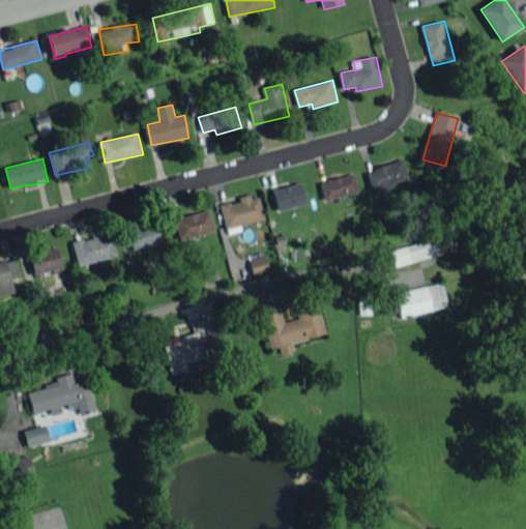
[(377,197),(393,192),(391,184),(410,179),(405,160),(369,171),(377,197)]
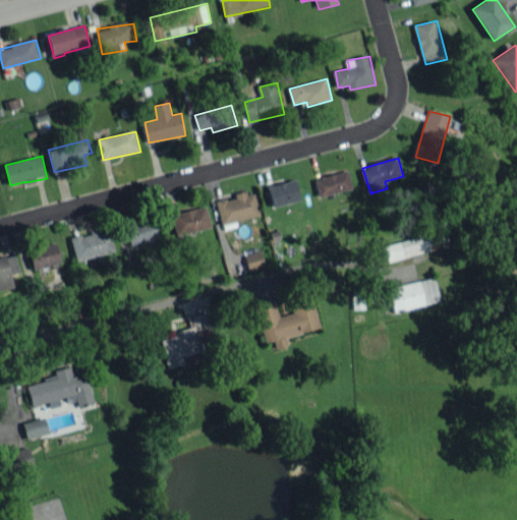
[(317,177),(320,195),(353,190),(351,172),(317,177)]
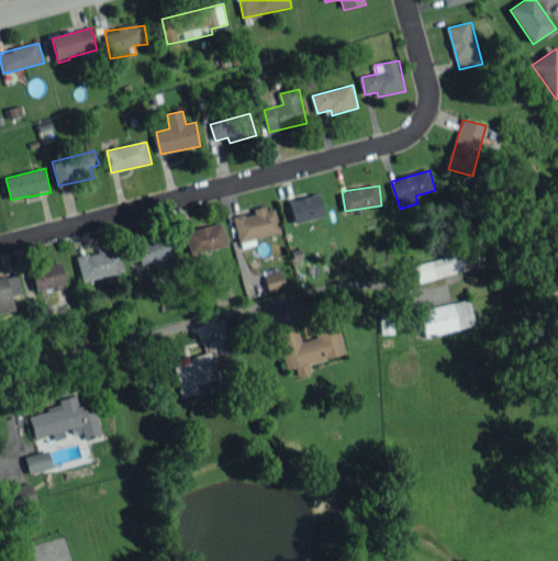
[(297,224),(326,216),(321,193),(290,201),(297,224)]
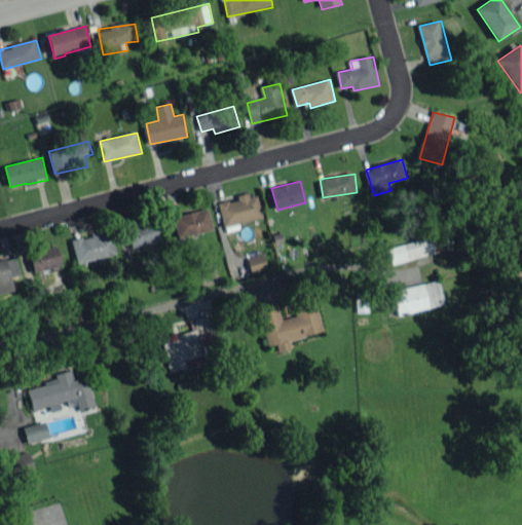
[(258,193),(239,197),(239,198),(220,203),(225,227),(263,218),(258,193)]
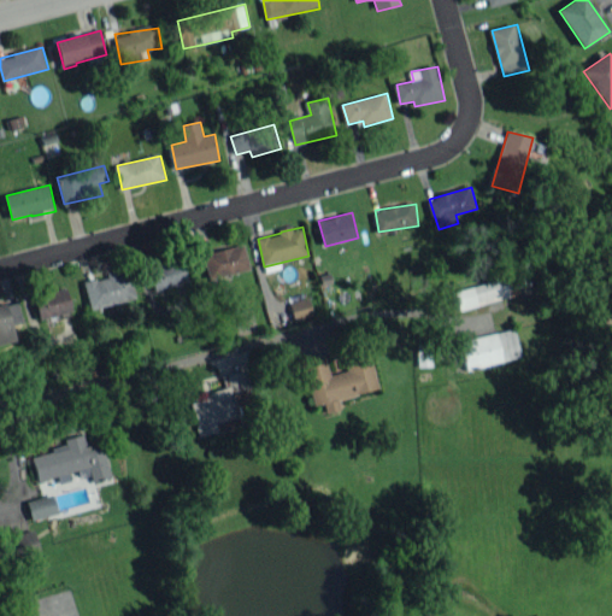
[(252,269),(246,245),(205,254),(211,280),(252,269)]
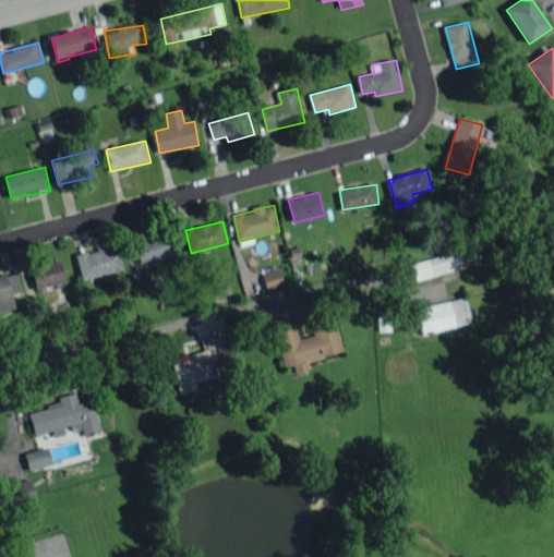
[(136,243),(142,264),(171,256),(166,235),(136,243)]
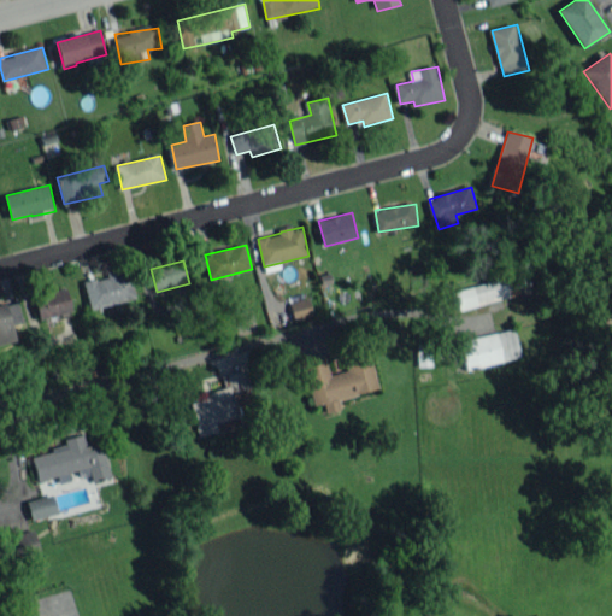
[(86,282),(93,310),(137,298),(130,269),(109,275),(110,276),(86,282)]
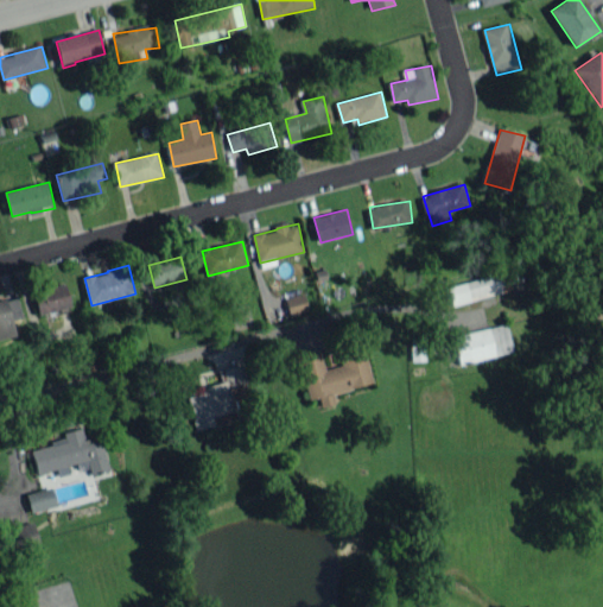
[(505,293),(500,274),(450,288),(456,307),(505,293)]
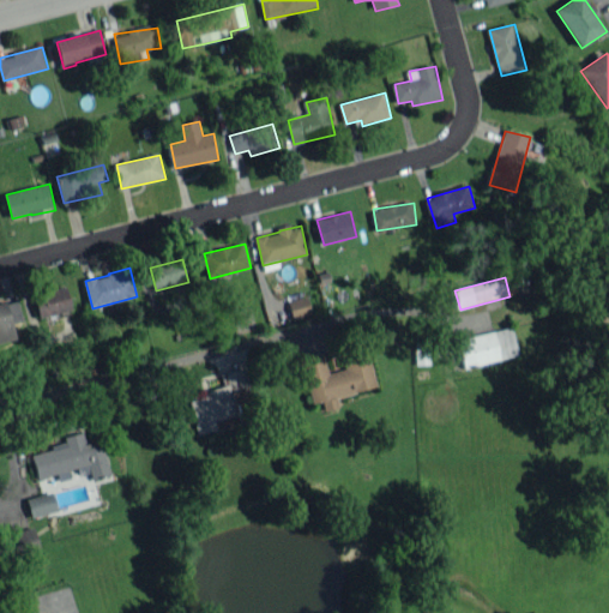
[(35,295),(41,319),(74,311),(68,287),(35,295)]
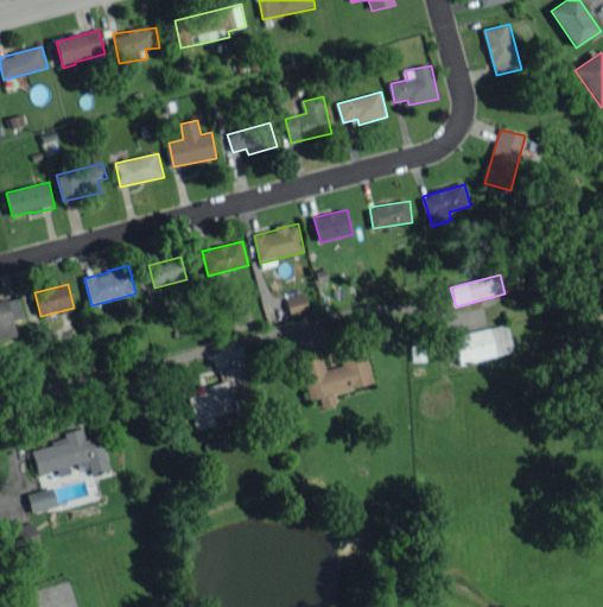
[(292,316),(311,311),(306,293),(287,298),(292,316)]
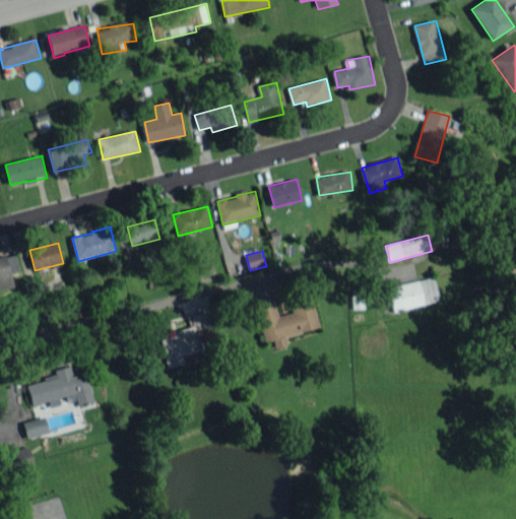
[(0,292),(16,287),(12,274),(21,272),(16,254),(0,258),(0,292)]
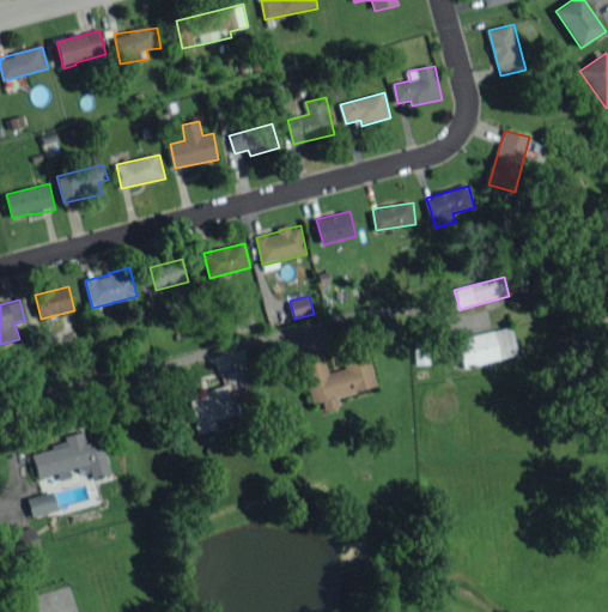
[(458,339),(464,368),(521,356),(515,327),(458,339)]
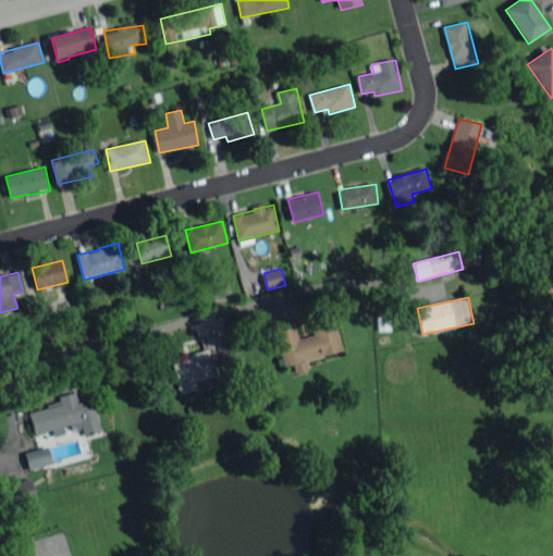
[(344,351),(338,322),(315,328),(316,335),(299,340),(296,322),(275,326),(285,366),(294,363),(296,373),(309,370),(307,360),(344,351)]
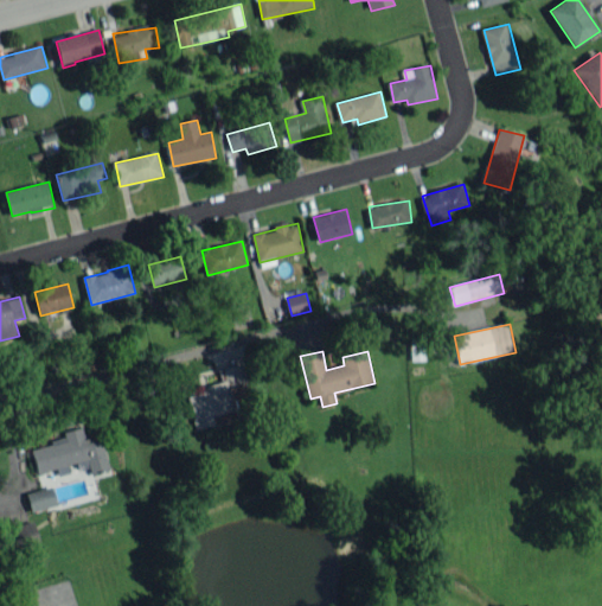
[(229,389),(250,386),(247,365),(226,368),(229,389)]
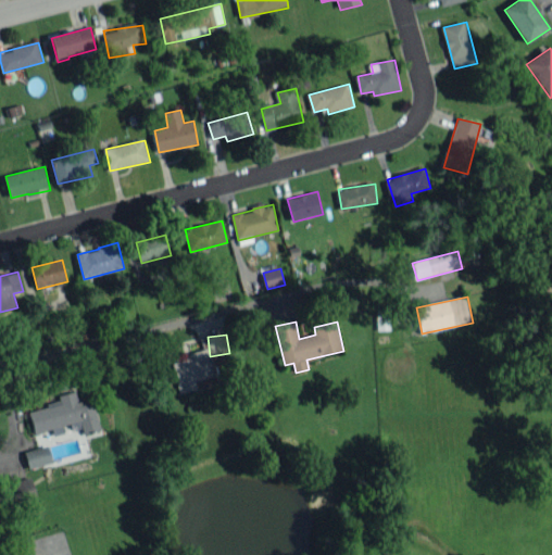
[(174,364),(182,393),(198,389),(196,381),(216,376),(210,349),(191,353),(192,360),(174,364)]
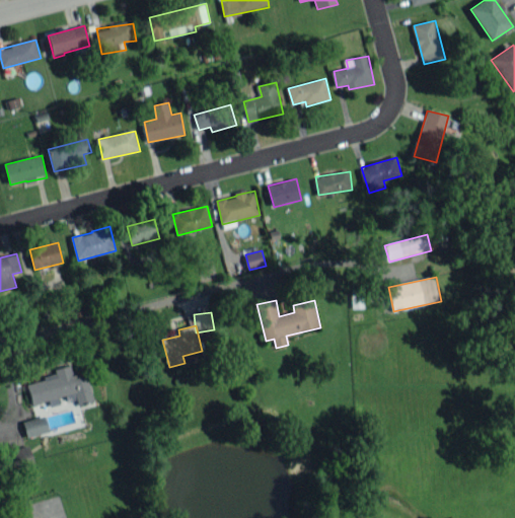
[(95,401),(89,376),(74,379),(71,366),(56,369),(58,376),(28,383),(33,404),(76,394),(79,405),(95,401)]
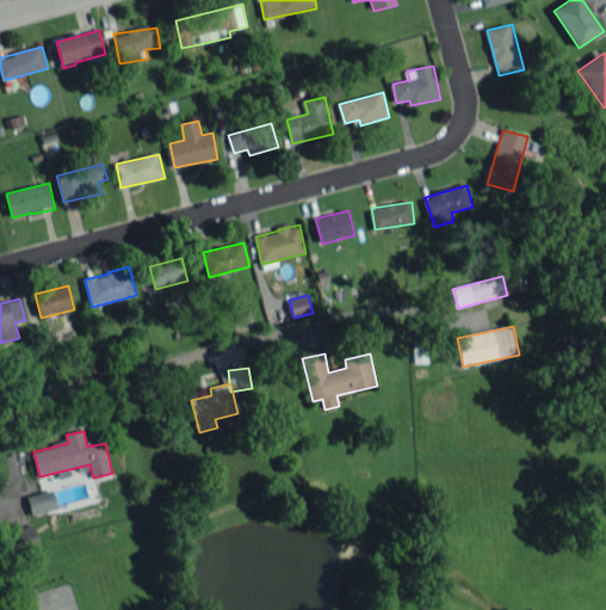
[(29,497),(33,516),(60,510),(55,491),(29,497)]
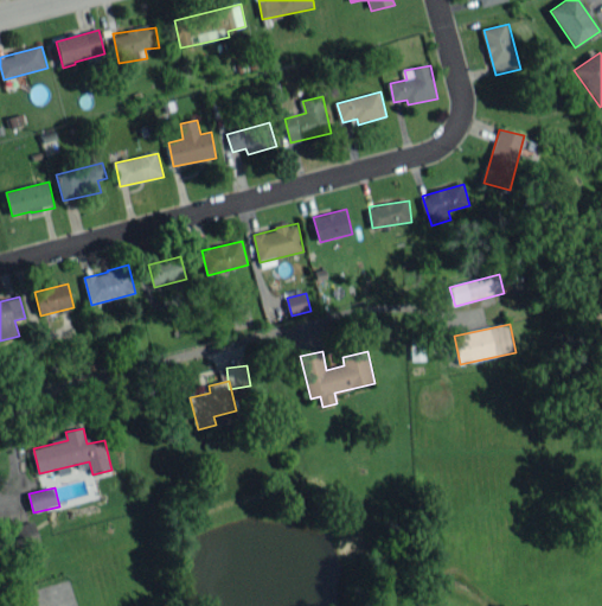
[(43,546),(36,521),(2,531),(11,556),(43,546)]
